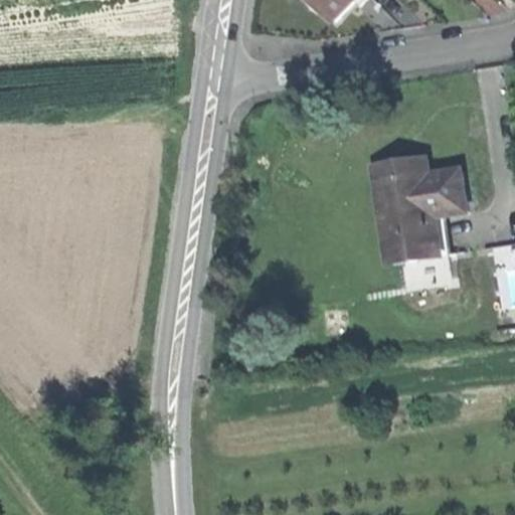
[(319,0),(342,22),(363,0),(319,0)]
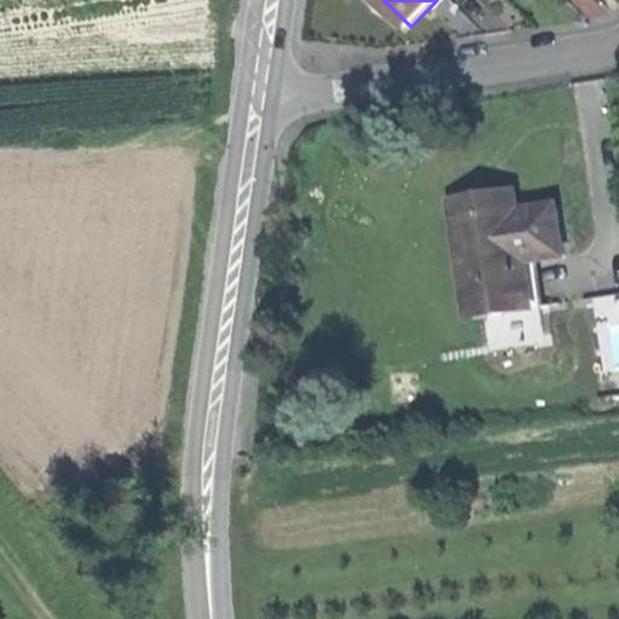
[(521,192),(508,195),(510,215),(525,214),(521,192)]
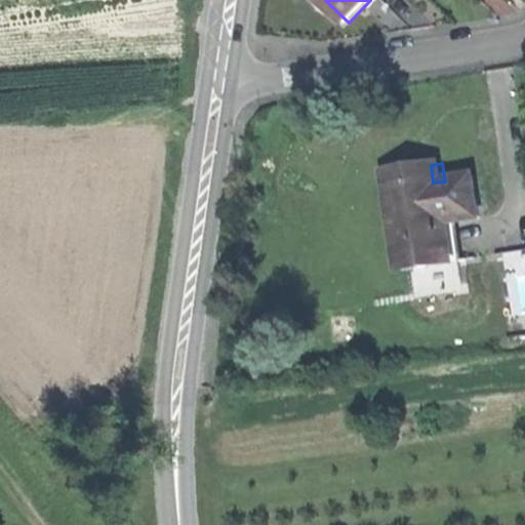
[(400,225),(406,269),(453,263),(446,211),(482,206),(478,176),(445,182),(433,183),(431,165),(420,166),(412,167),(415,187),(402,188),(404,207),(394,208),(396,226),(400,225)]
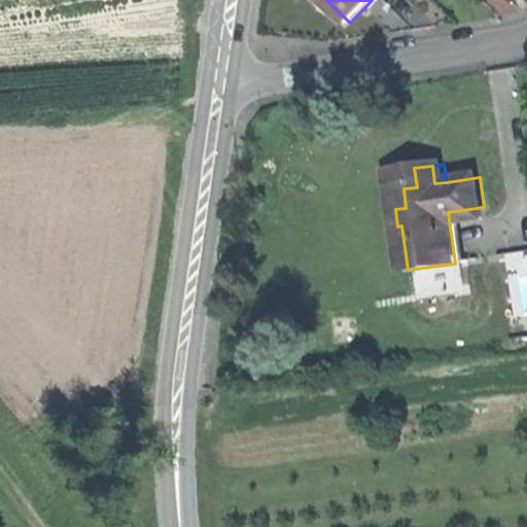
[(390,171),(395,209),(406,208),(403,188),(417,187),(414,168),(390,171)]
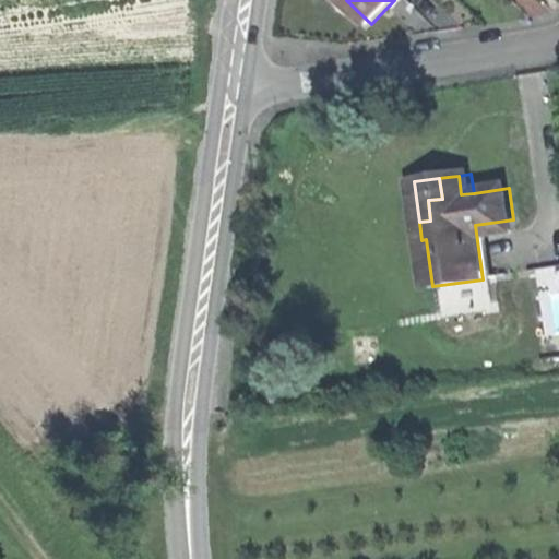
[(515,232),(513,219),(475,225),(483,280),(496,277),(489,235),(515,232)]
